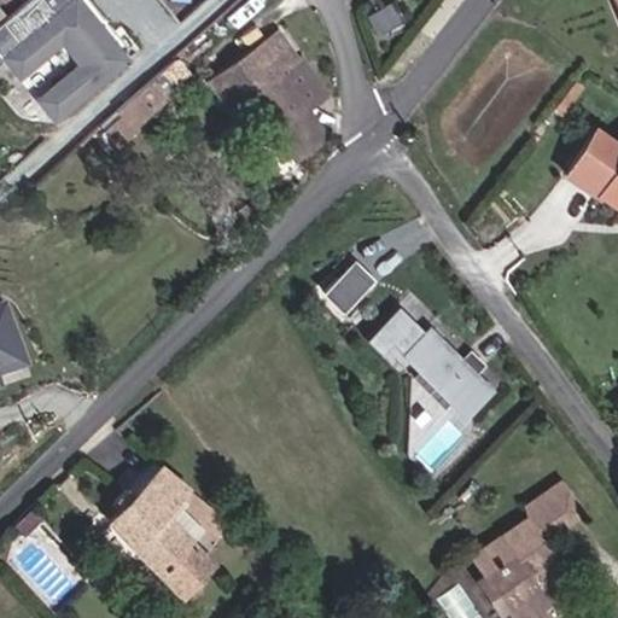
[(36,0),(23,11),(42,35),(68,15),(60,6),(66,0),(36,0)]
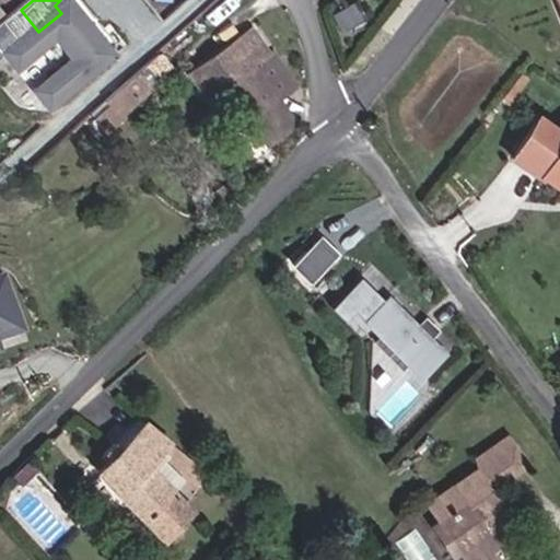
[(259,25),(188,72),(209,100),(225,92),(266,147),(302,121),(288,101),(302,88),(259,25)]
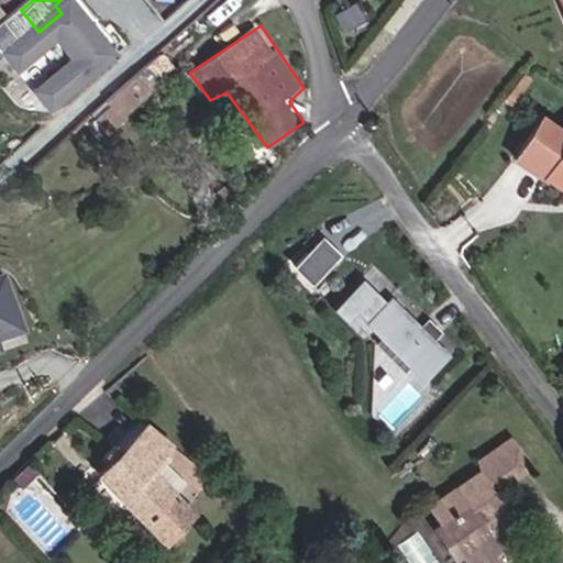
[(91,113),(109,131),(155,88),(139,70),(91,113)]
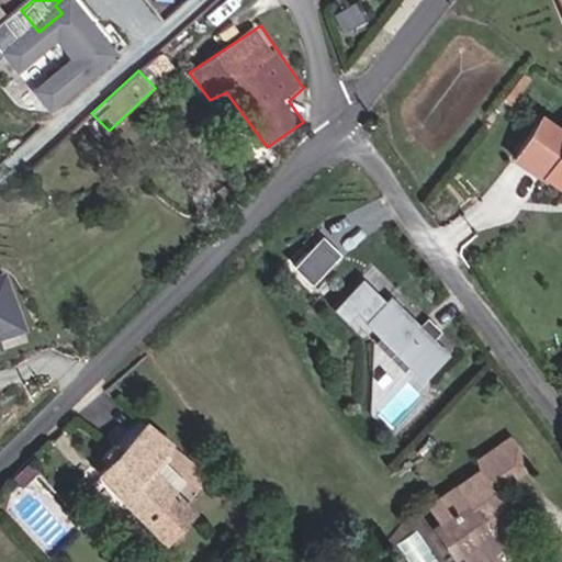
[(561,123),(543,113),(517,159),(561,186),(561,123)]
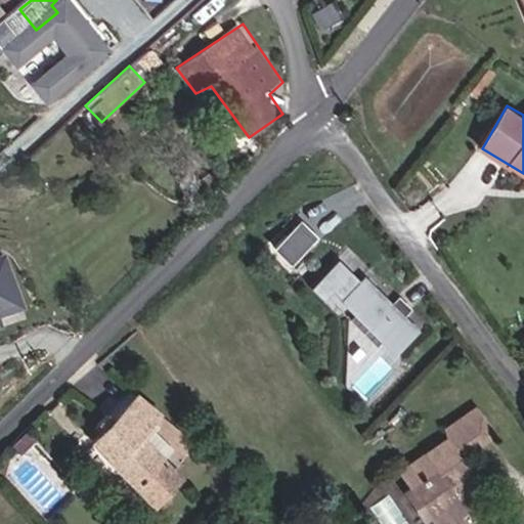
[(305,221),(277,249),(296,267),(323,238),(305,221)]
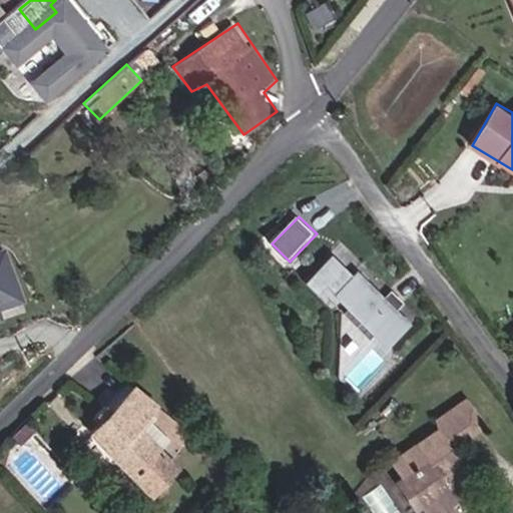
[(0,312),(23,306),(10,260),(0,262),(0,322),(0,323),(0,322),(0,312)]
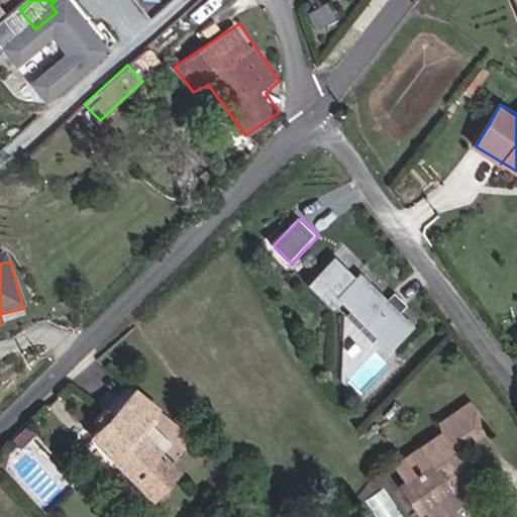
[(415,325),(358,271),(337,293),(351,306),(380,333),(394,347),(415,325)]
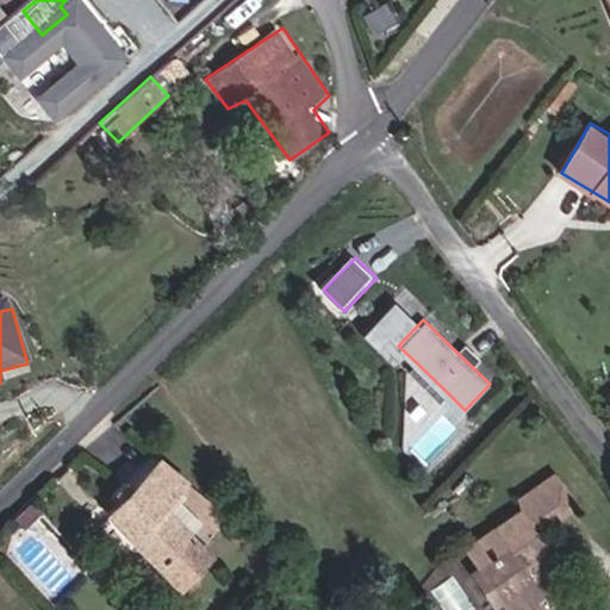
[(448,393),(415,361),(408,368),(442,400),(448,393)]
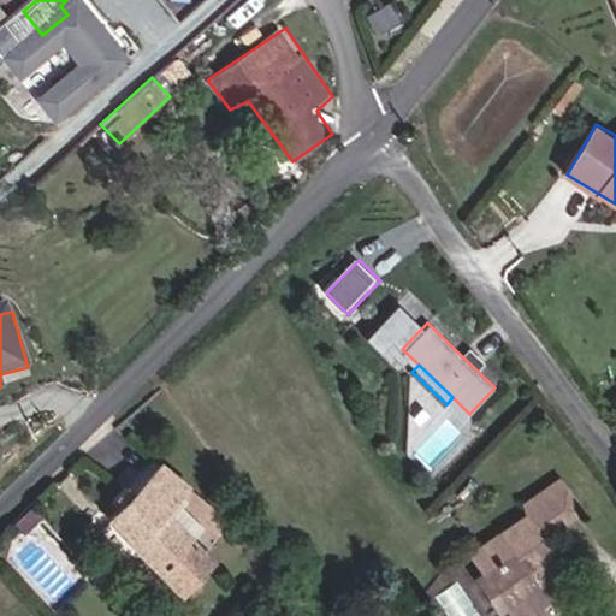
[(196,490),(166,465),(111,521),(185,602),(223,563),(172,515),(196,490)]
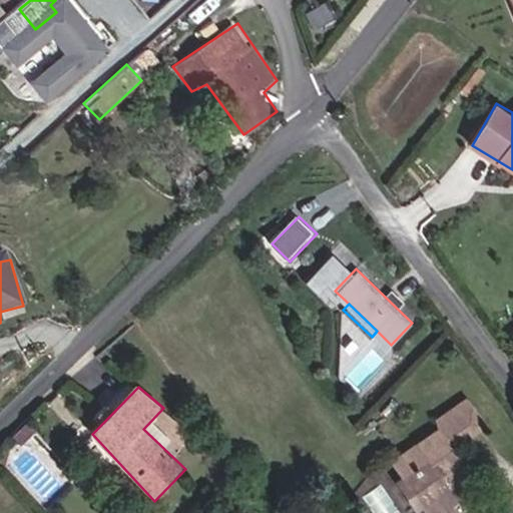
[(454,440),(476,426),(461,403),(439,416),(454,440)]
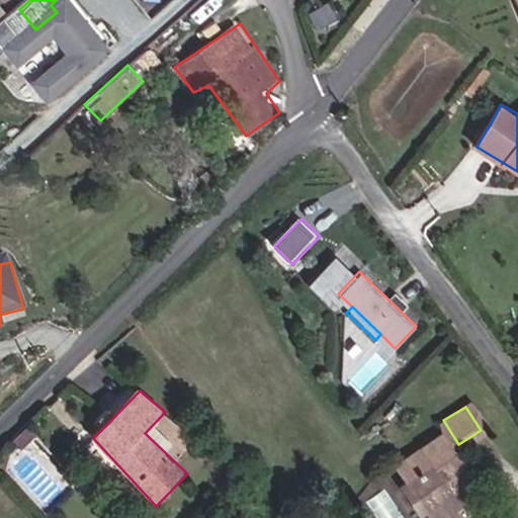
[(37,415),(45,421),(52,414),(45,408),(37,415)]
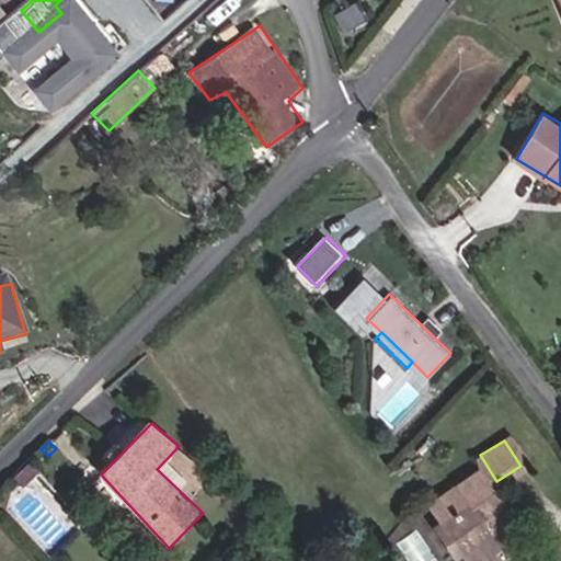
[(43,464),(48,456),(41,449),(34,457),(43,464)]
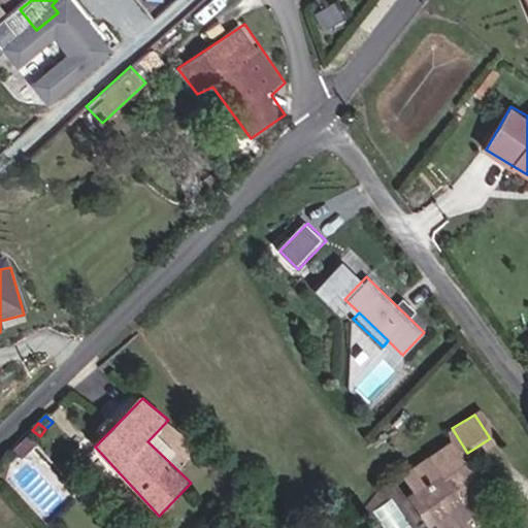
[(464,481),(465,473),(459,463),(466,458),(467,453),(452,428),(443,433),(444,446),(399,474),(400,483),(404,489),(409,512),(426,521),(429,527),(430,527),(458,527),(455,522),(464,516),(453,499),(453,488),(462,482),(464,481)]
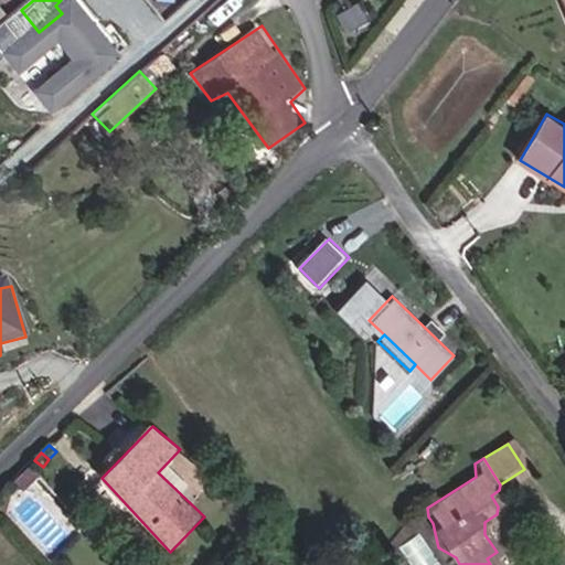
[(497,552),(512,542),(494,515),(484,522),(484,534),(497,552)]
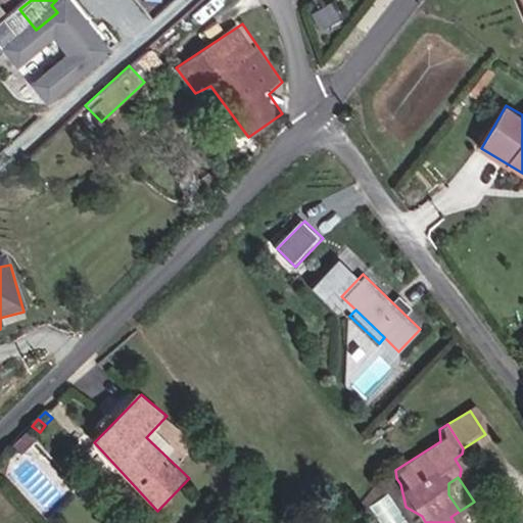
[(412,522),(389,491),(369,507),(380,522),(412,522)]
